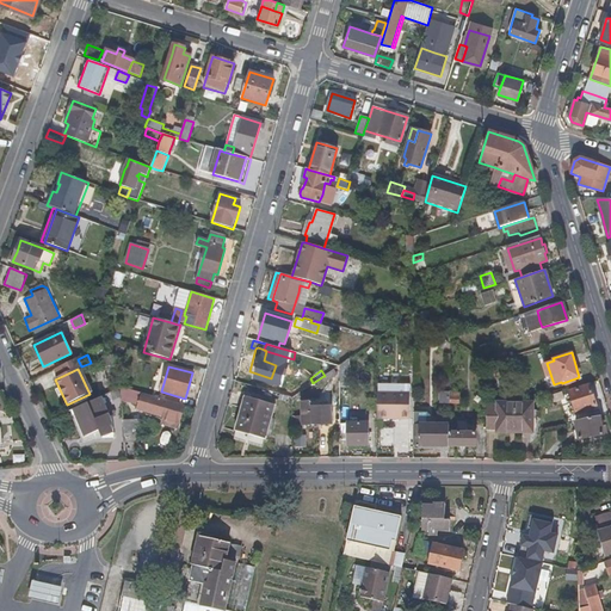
[(326,381),(337,375),(333,370),(325,376),(323,376),(326,381)]
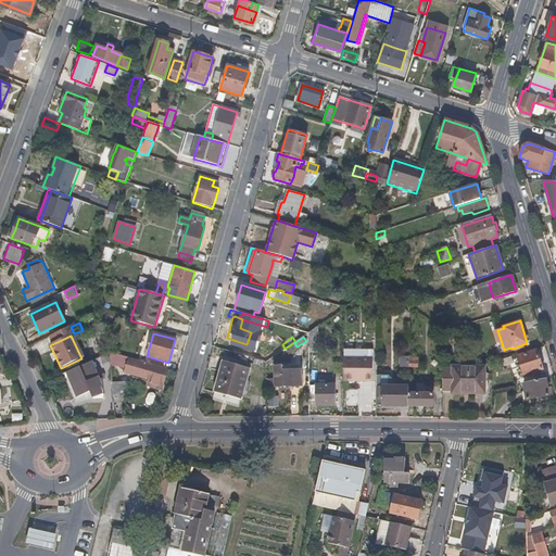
[(161,388),(166,368),(109,351),(108,352),(108,354),(109,364),(124,368),(122,374),(148,381),(147,383),(161,388)]
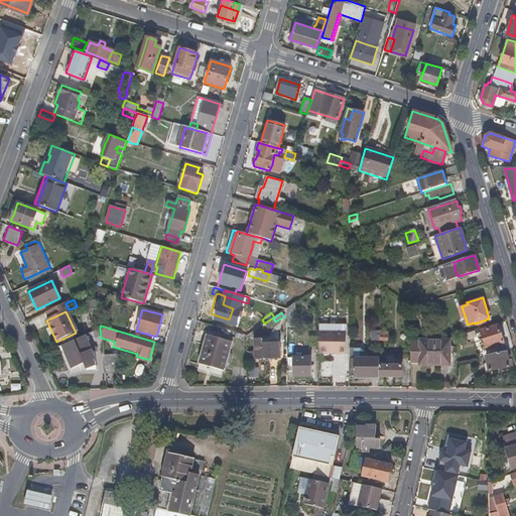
[(503,343),(498,326),(480,332),(486,348),(503,343)]
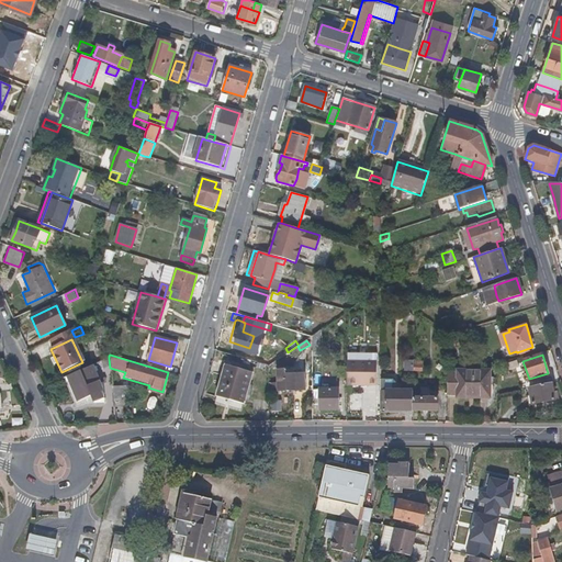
[(377,385),(377,362),(347,362),(347,385),(377,385)]
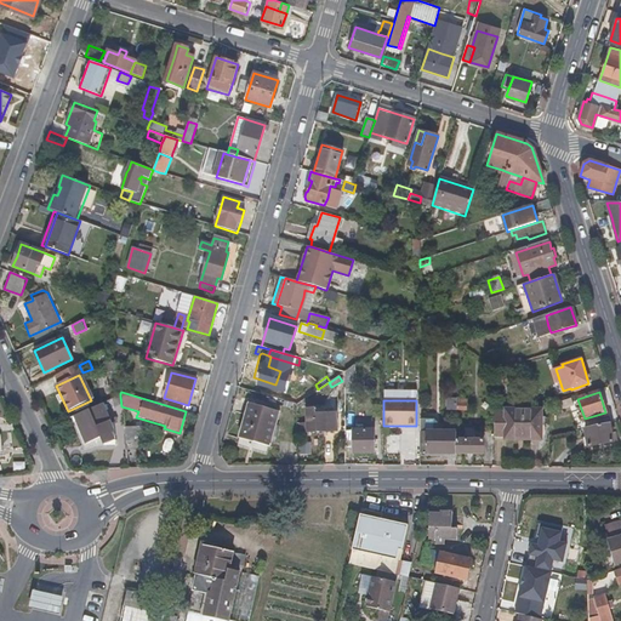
[(113,442),(115,419),(112,421),(103,402),(98,404),(73,416),(85,443),(101,436),(103,442),(113,442)]
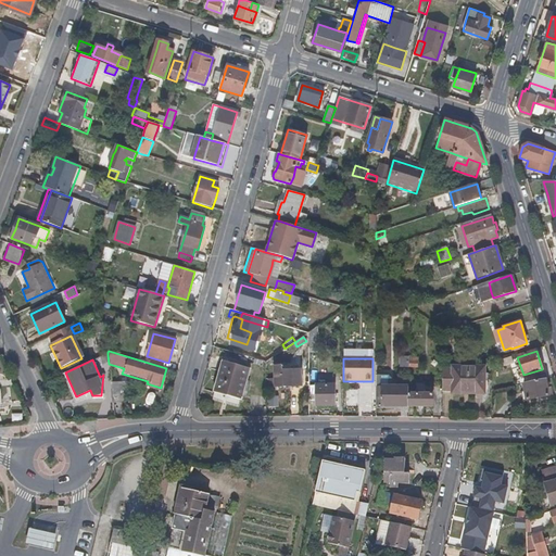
[(241,401),(250,369),(224,362),(214,393),(241,401)]
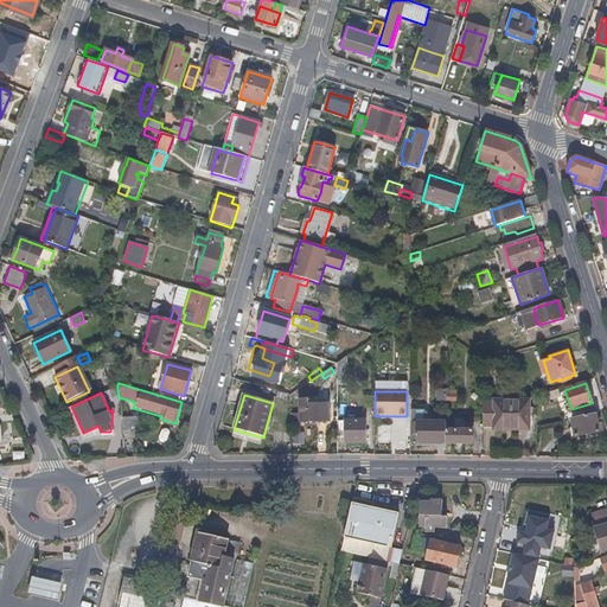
[(328,423),(328,404),(308,404),(308,398),(305,398),(299,398),(299,415),(300,423),(308,423),(318,422),(328,423)]
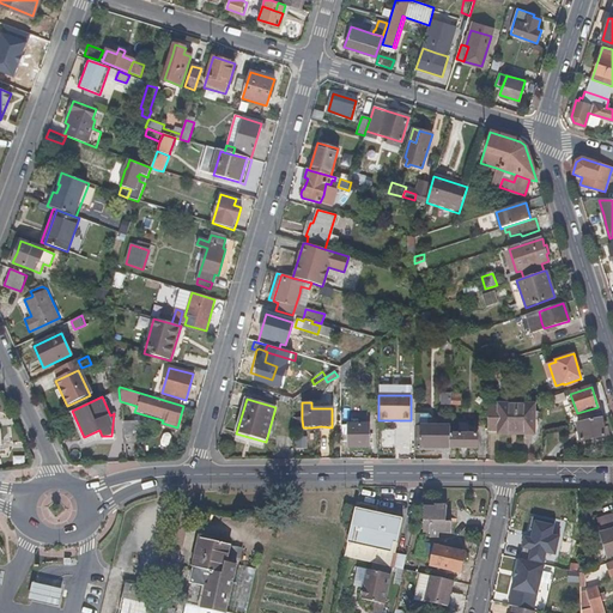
[(533,434),(534,420),(534,411),(534,405),(499,404),(498,407),(498,431),(498,434),(513,434),(533,434)]
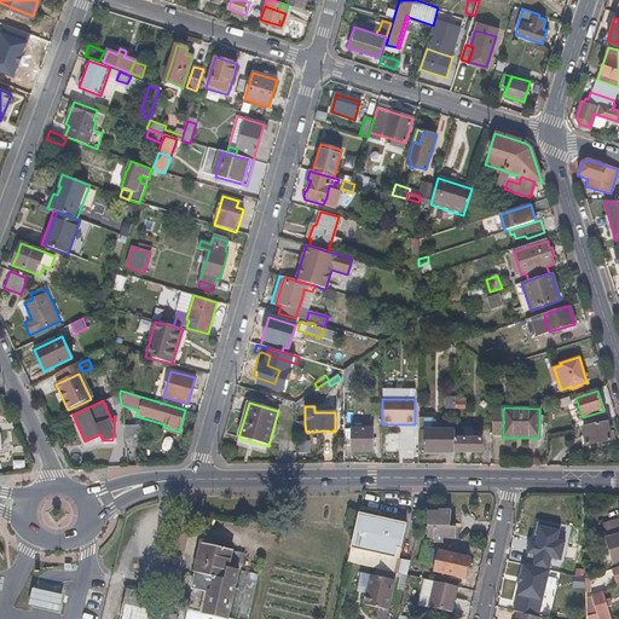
[(503,435),(503,411),(492,410),(492,435),(503,435)]
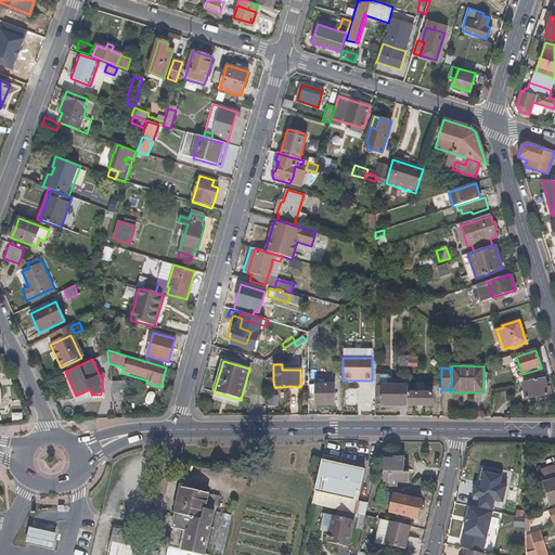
[(76,396),(65,372),(61,374),(73,397),(76,396)]
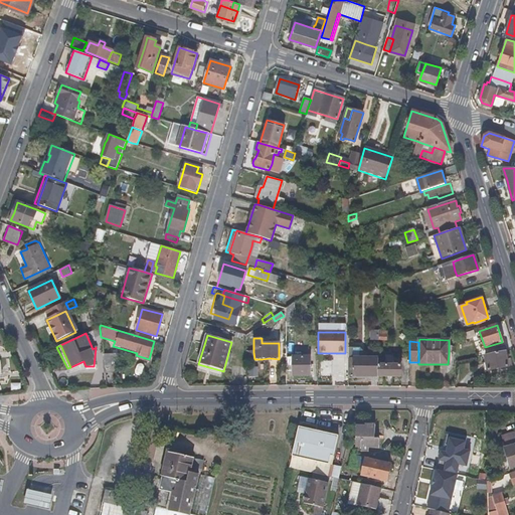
[(508,366),(505,351),(485,355),(488,370),(508,366)]
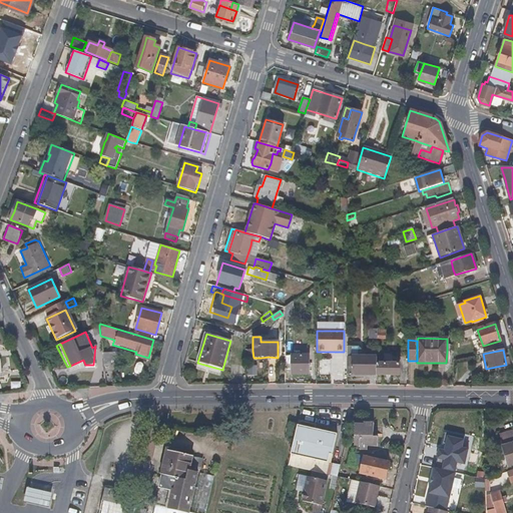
[(116,353),(103,355),(104,362),(117,360),(116,353)]
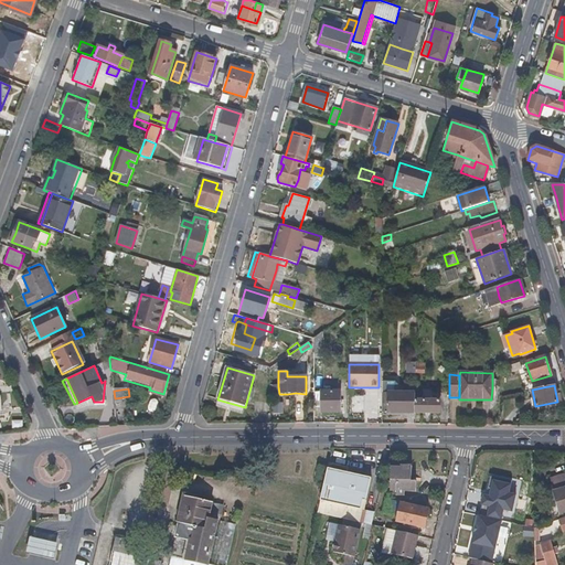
[(162,398),(163,394),(149,390),(148,394),(162,398)]
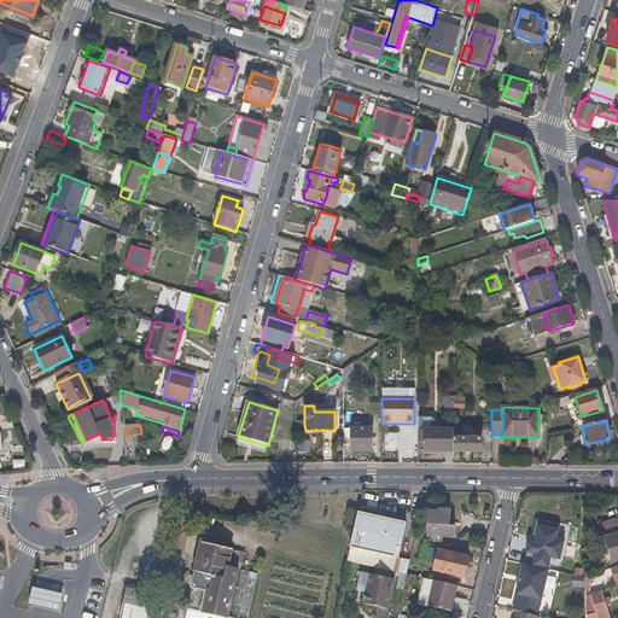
[(372,442),(372,438),(372,427),(351,427),(350,452),(372,450),(372,442)]
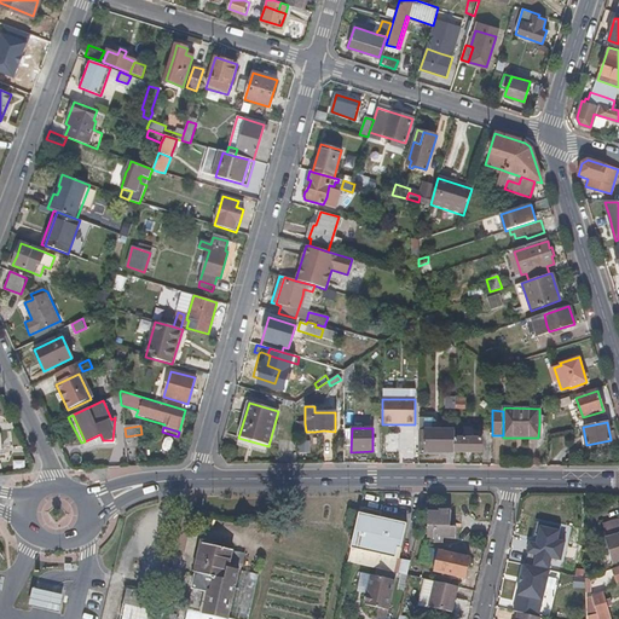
[(453,452),(455,439),(455,431),(424,431),(424,437),(424,441),(424,447),(424,452),(453,452)]
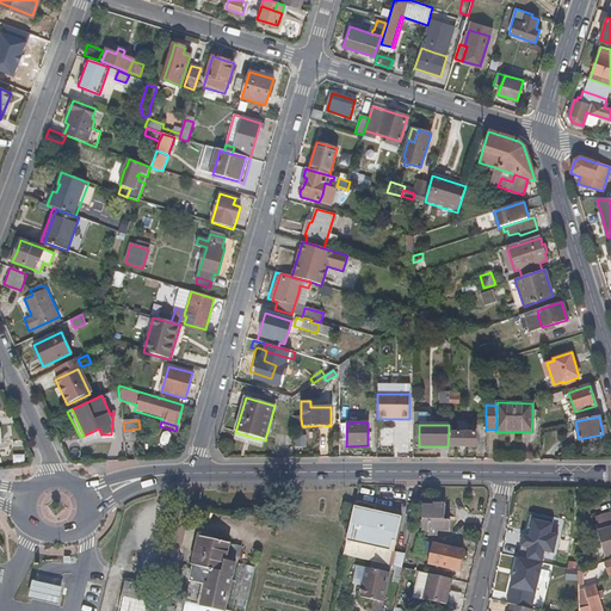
[(475,448),(475,433),(464,433),(456,433),(449,433),(448,446),(475,448)]
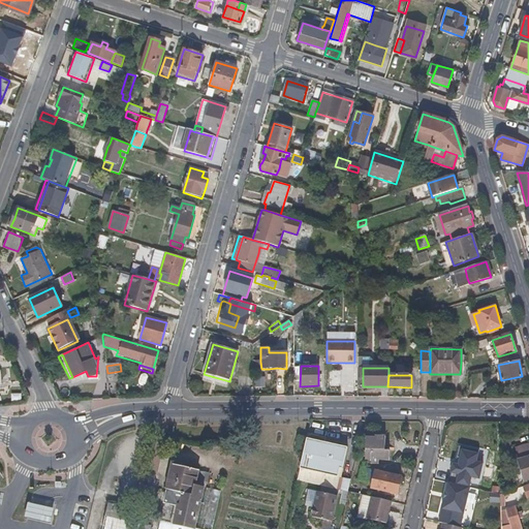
[(337,479),(339,471),(343,471),(347,450),(324,444),(320,443),(321,439),(308,435),(306,441),(303,455),(297,483),(333,490),(336,479),(337,479)]
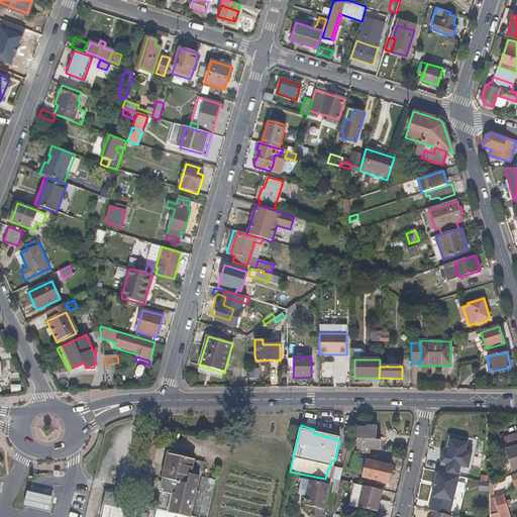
[(380,452),(380,442),(378,442),(378,427),(358,427),(357,450),(365,451),(365,447),(370,447),(370,451),(380,452)]
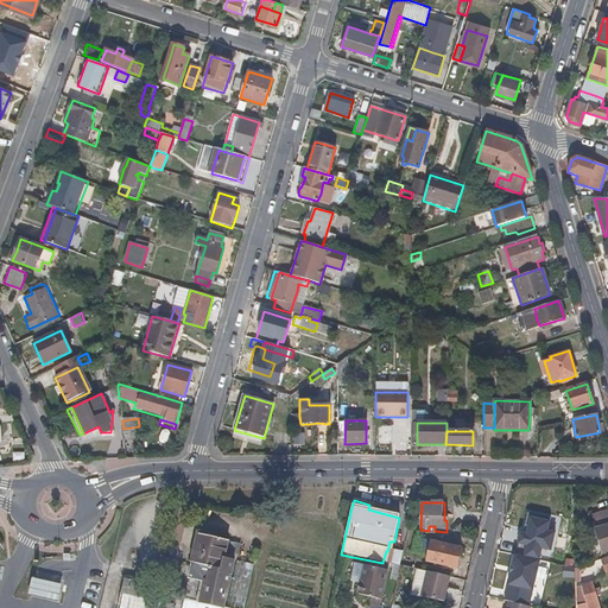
[(348,523),(352,507),(343,505),(340,520),(348,523)]
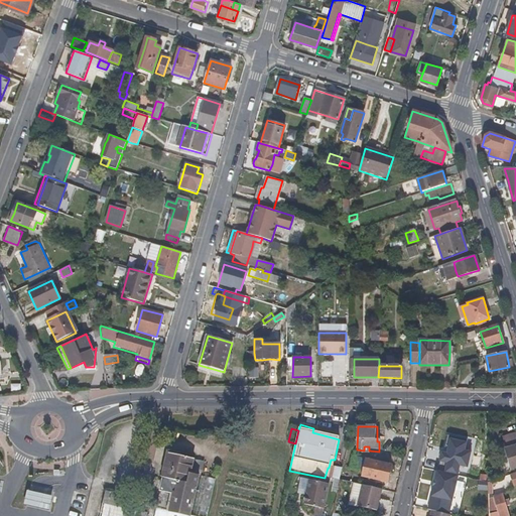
[(515,469),(515,433),(501,438),(505,449),(504,452),(505,454),(510,472),(515,469)]
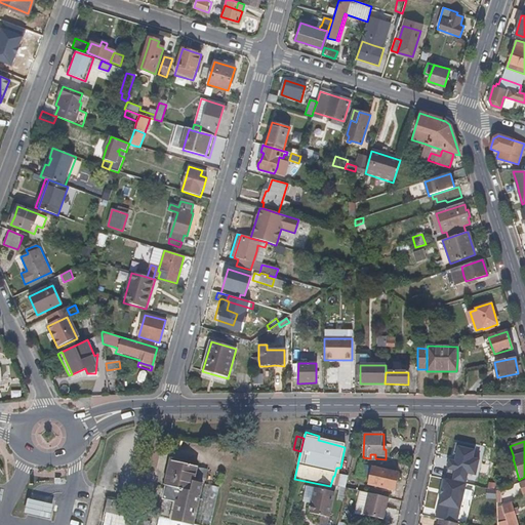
[(493,461),(494,453),(486,451),(484,459),(493,461)]
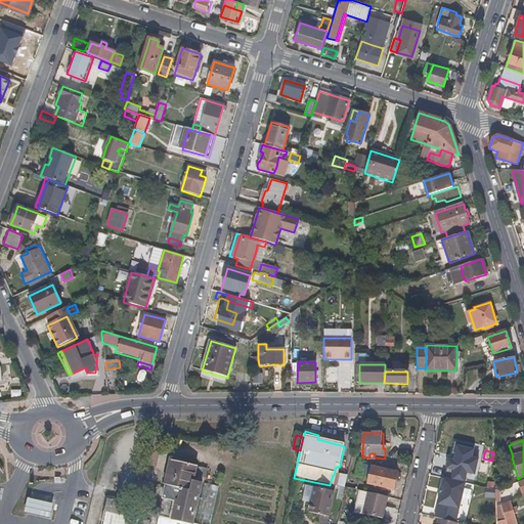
[(490,467),(492,461),(483,459),(478,457),(477,464),(490,467)]
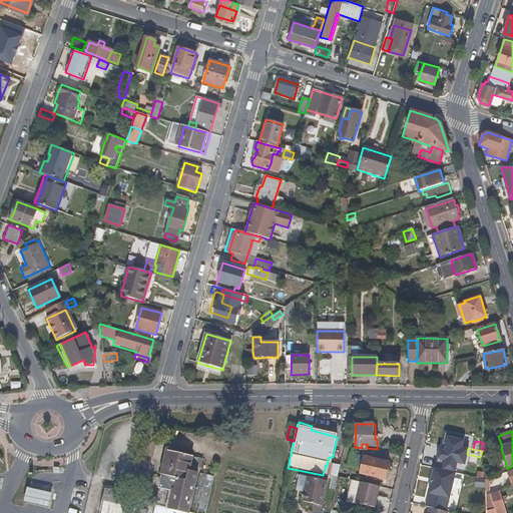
[(186,512),(187,512),(196,474),(189,472),(192,458),(167,452),(155,506),(186,512)]
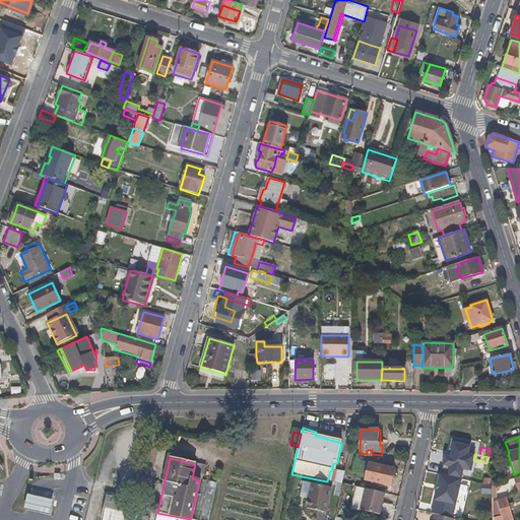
[(390,488),(394,470),(376,466),(372,483),(390,488)]
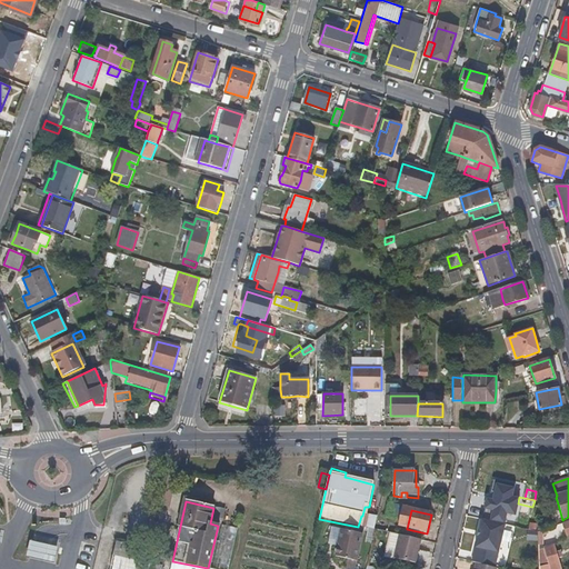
[(497,558),(500,542),(505,526),(481,520),(471,562),(488,567),(495,568),(497,558)]
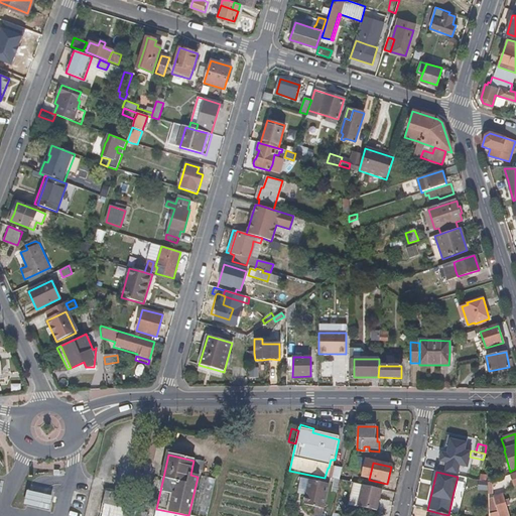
[(207,515),(215,480),(201,477),(192,515),(207,515)]
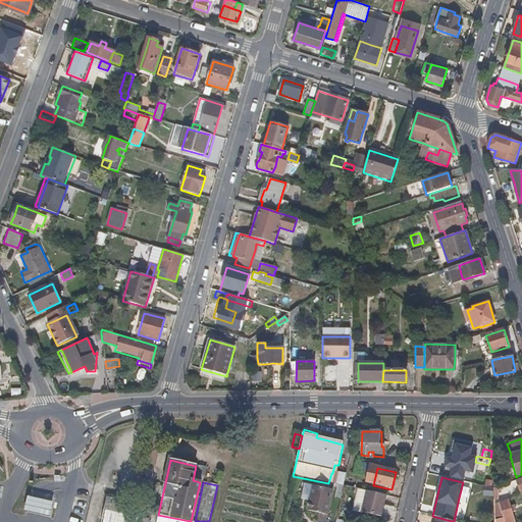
[(492,496),(492,488),(490,487),(484,486),(481,496),(492,496)]
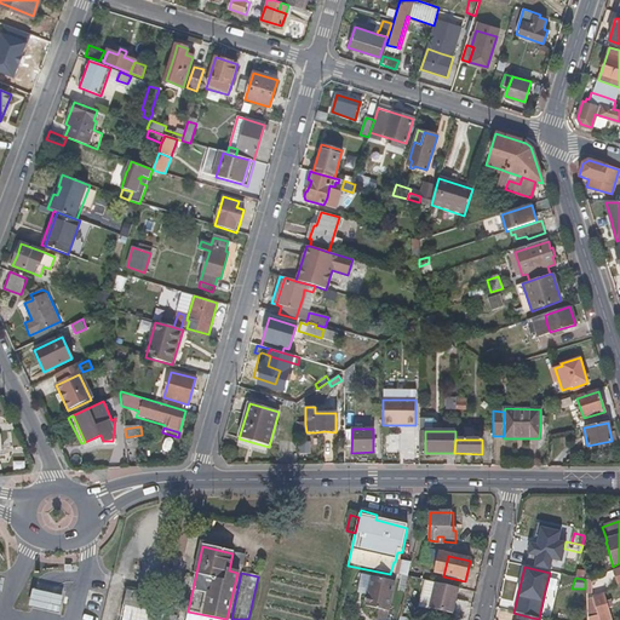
[(388,613),(394,584),(371,579),(365,607),(388,613)]
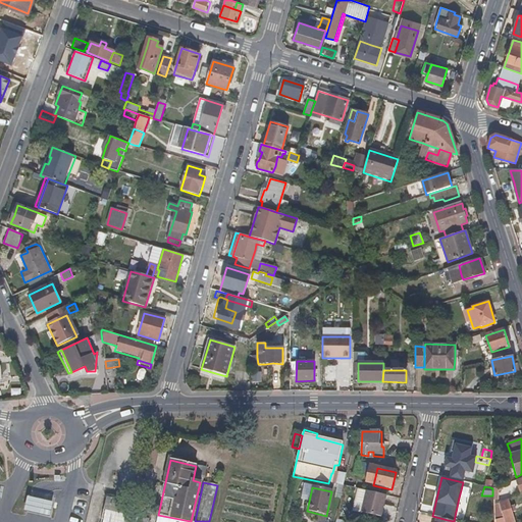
[(380,516),(385,496),(367,491),(362,512),(380,516)]
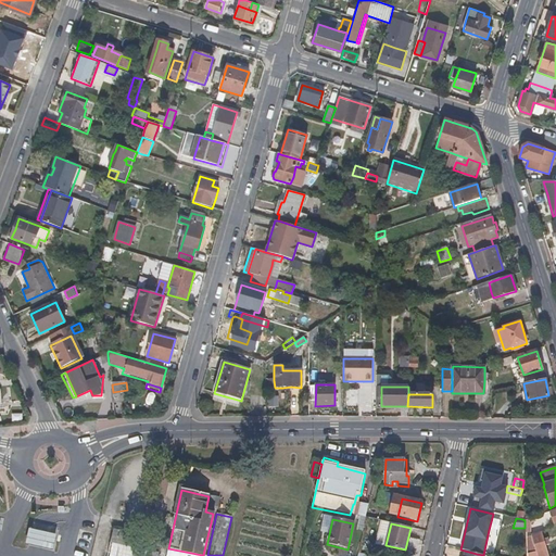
[(52,554),(57,536),(28,529),(24,546),(52,554)]
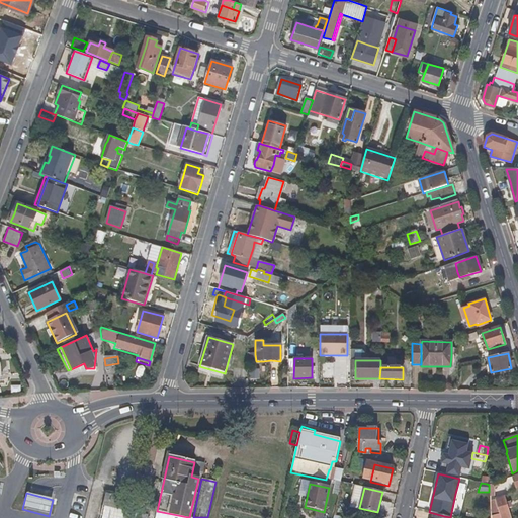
[(124,517),(126,513),(130,499),(104,493),(98,517),(124,517)]
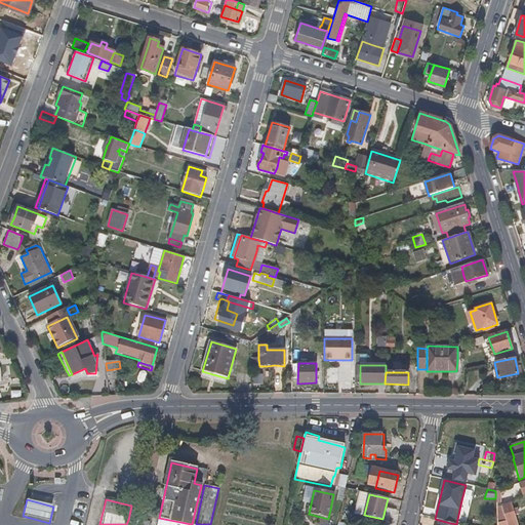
[(516,524),(514,516),(516,515),(517,514),(516,513),(515,510),(513,511),(511,507),(510,505),(498,508),(498,510),(498,512),(498,513),(498,516),(498,518),(499,521),(499,523),(496,524),(495,524),(516,524)]
